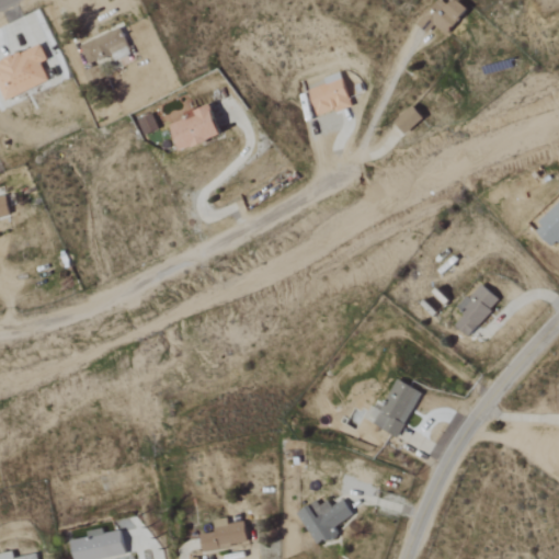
[(452,0),(447,7),(438,0),(433,0),(415,24),(426,32),(433,24),(447,35),(467,8),(456,0),(452,0)]
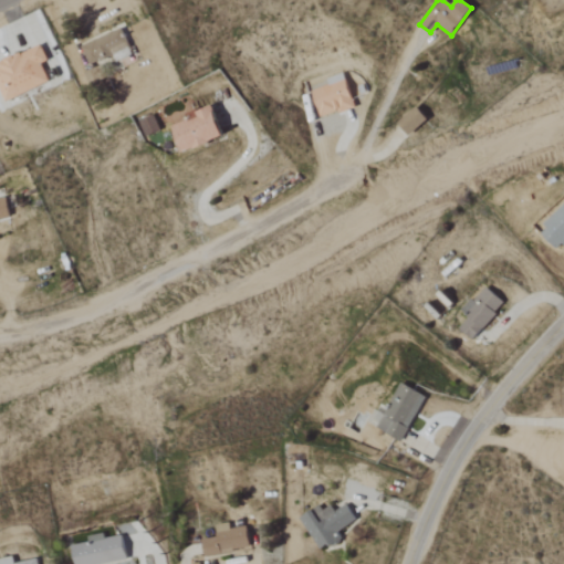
[(131,54),(121,29),(80,44),(87,64),(112,54),(114,60),(131,54)]
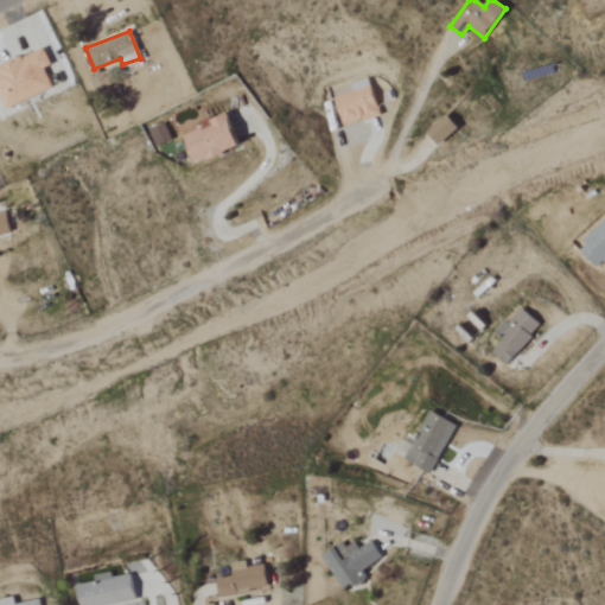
[(51,89),(44,67),(50,64),(44,48),(0,63),(0,100),(2,107),(51,89)]
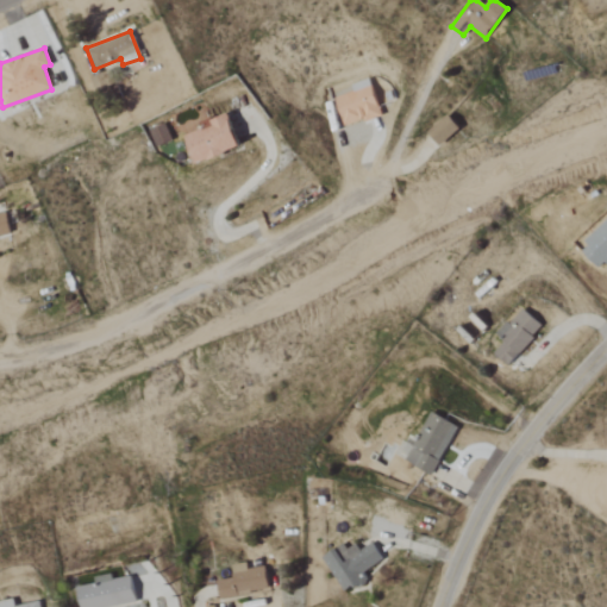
[(350,89),(332,97),(343,126),(380,113),(367,76),(348,83),(350,89)]
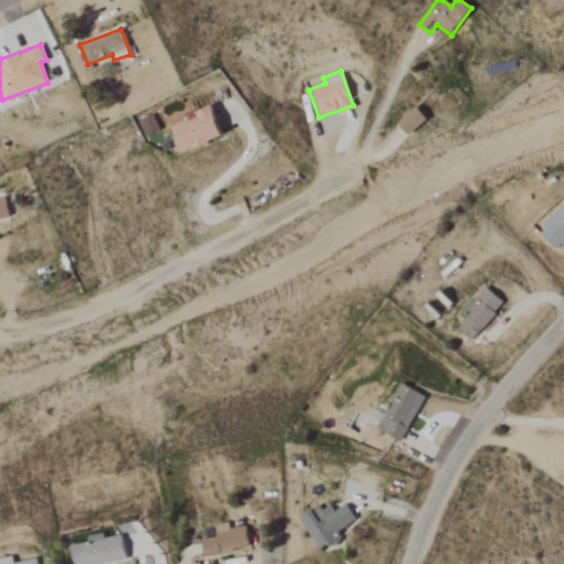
[(169,125),(181,153),(223,135),(210,104),(194,112),(195,114),(169,125)]
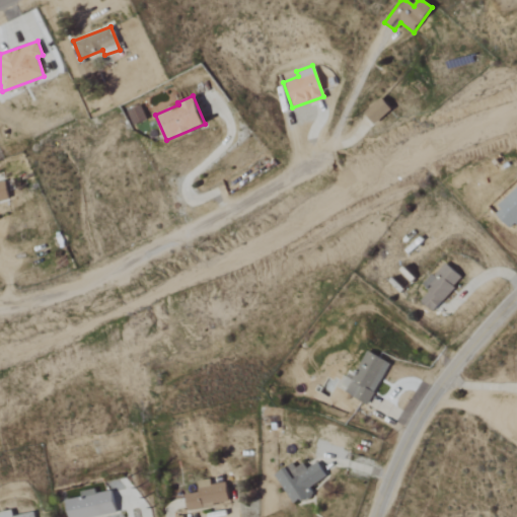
[(375,123),(391,108),(380,96),(364,112),(375,123)]
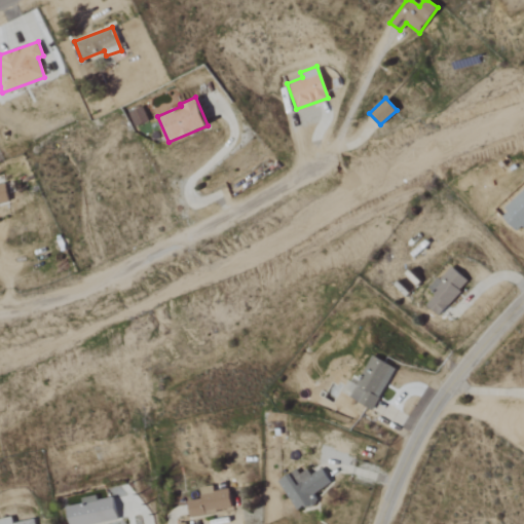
[(147,119),(141,105),(127,112),(134,125),(147,119)]
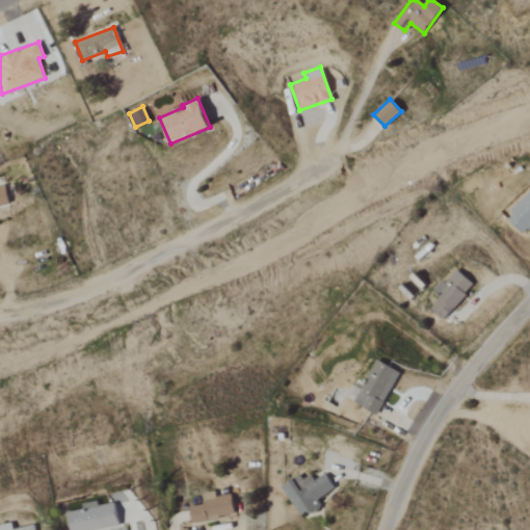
[(0,205),(8,204),(4,184),(0,185),(0,205)]
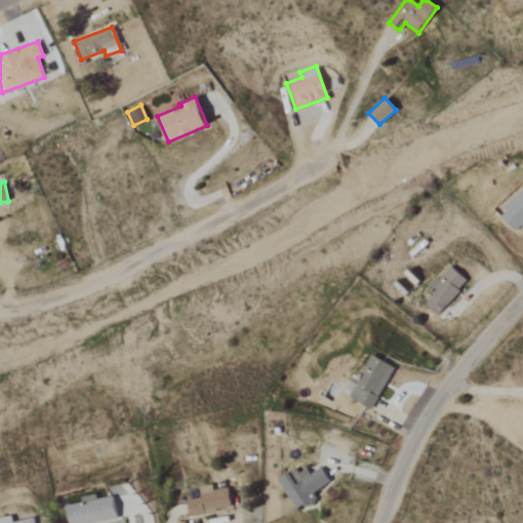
[(522,189),(497,212),(515,231),(522,224),(522,189)]
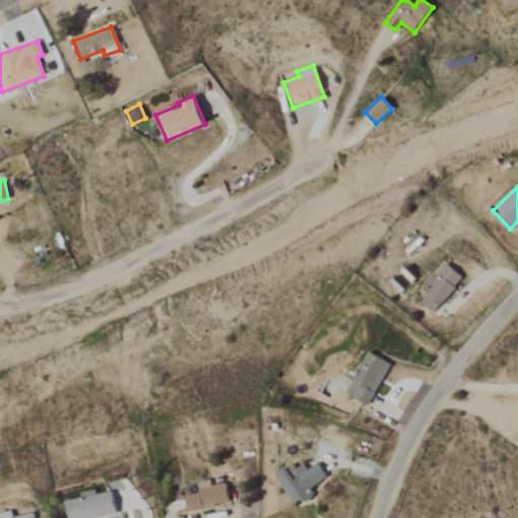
[(424,285),(429,290),(421,301),(432,311),(462,277),(446,262),(424,285)]
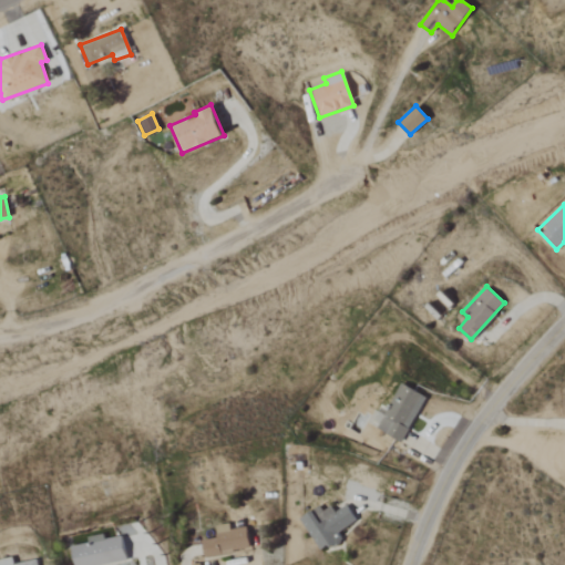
[(368,422),(400,441),(425,396),(402,382),(383,414),(375,410),(368,422)]
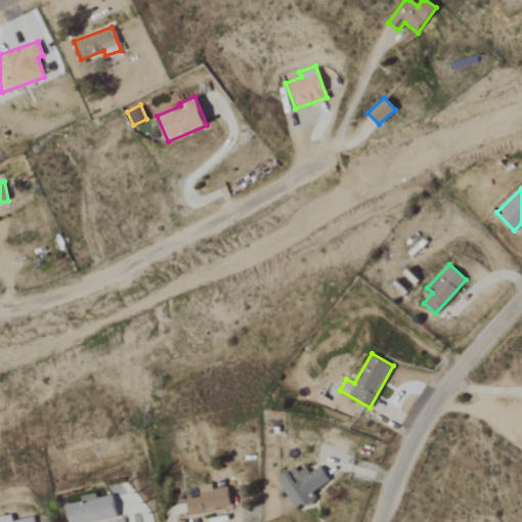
[(294,467),(275,479),(295,510),(314,497),(311,491),(329,480),(319,466),(308,473),(305,467),(297,472),(294,467)]
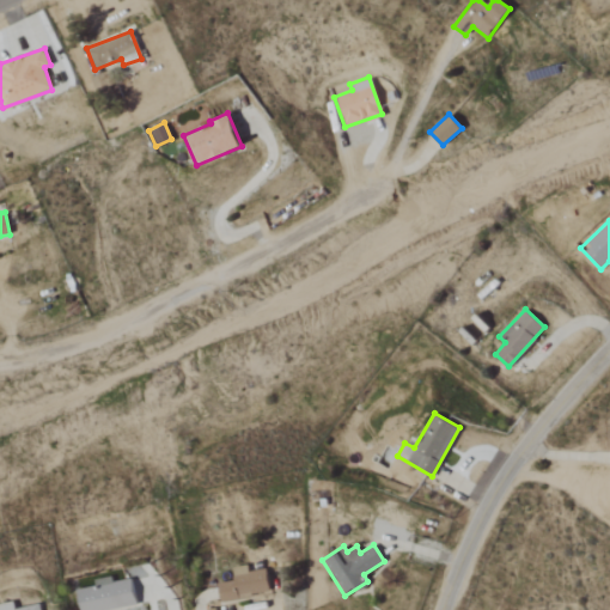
[(267,568),(248,571),(248,565),(232,567),(235,580),(219,581),(220,599),(269,593),(267,568)]
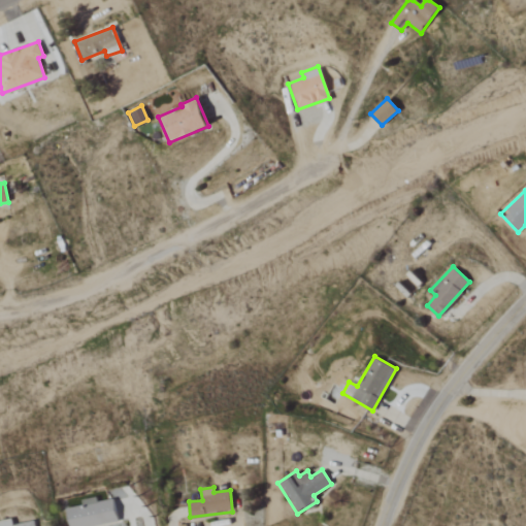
[(92,525),(117,523),(113,498),(96,501),(95,497),(80,499),(81,505),(66,507),(68,525),(92,525)]
